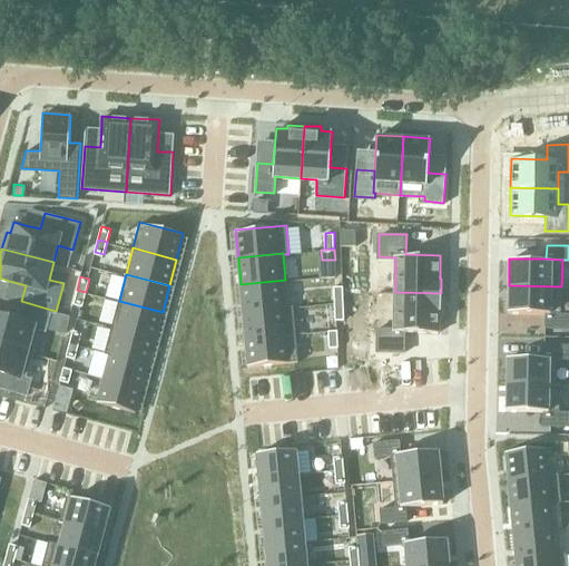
[(285,280),(241,284),(243,311),(288,306),(288,305),(285,280)]
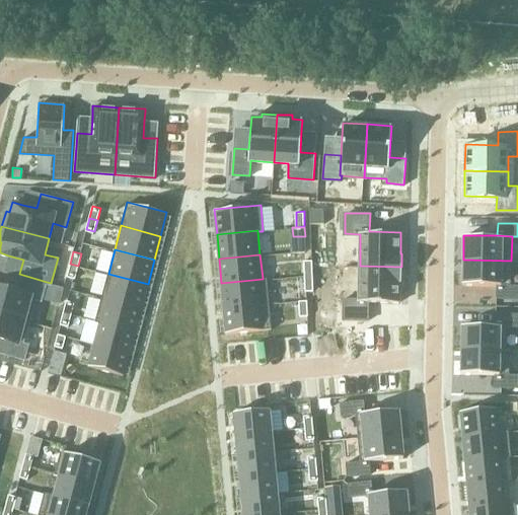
[(312,260),(304,260),(305,275),(313,275),(312,260)]
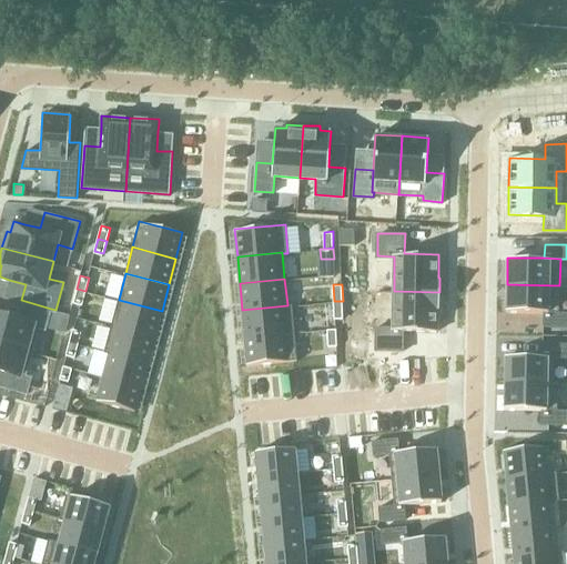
[(507,284),(506,310),(544,311),(559,311),(559,285),(507,284)]
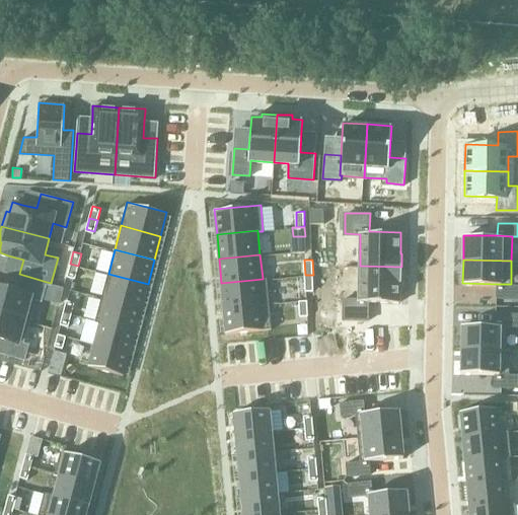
[(70,264),(67,276),(75,278),(78,266),(70,264)]
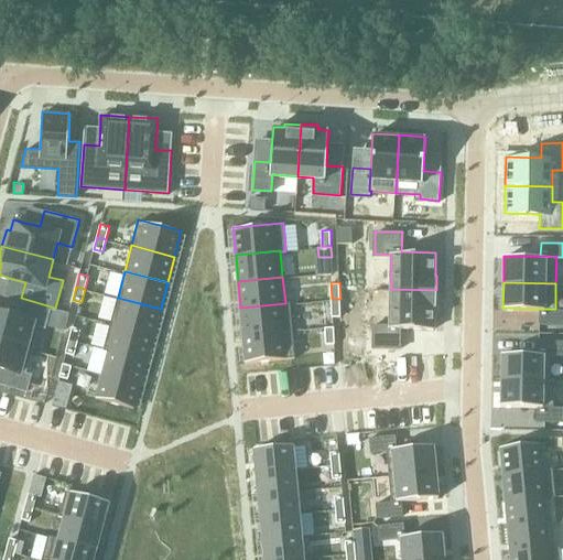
[(372,324),(372,347),(400,347),(400,327),(434,326),(434,304),(436,305),(436,290),(391,289),(390,324),(372,324)]
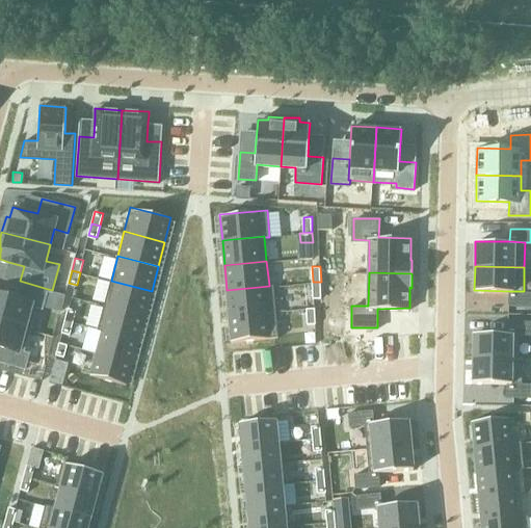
[(0,320),(30,328),(36,306),(43,308),(48,289),(20,281),(14,279),(9,297),(4,295),(0,294),(0,320)]
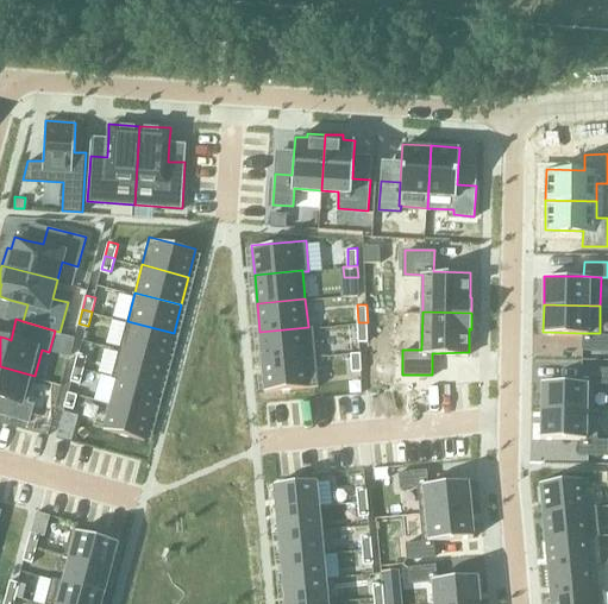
[(127,321),(119,348),(165,362),(174,333),(127,321)]
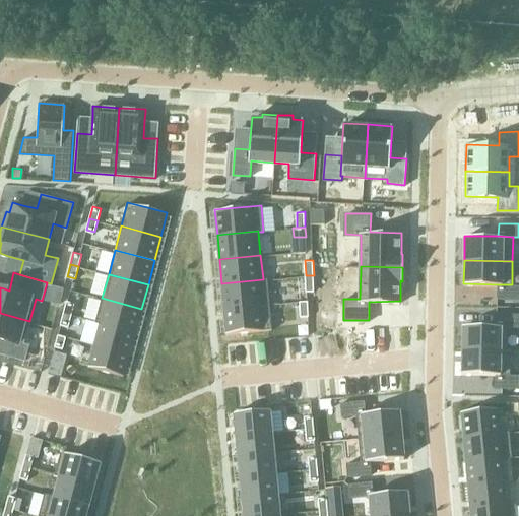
[(314,275),(306,275),(306,291),(314,291),(314,275)]
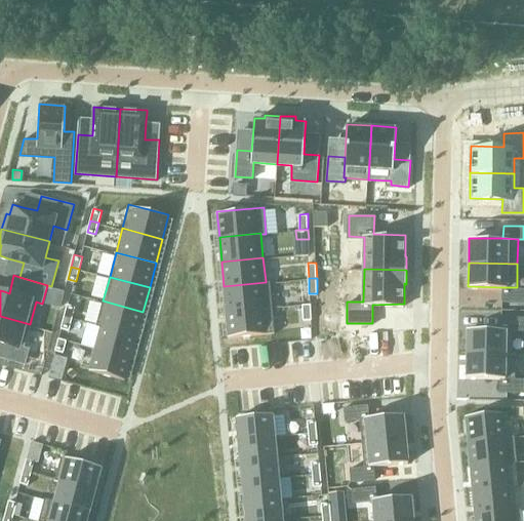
[(266,282),(224,286),(226,311),(273,306),(270,281),(266,281),(266,282)]
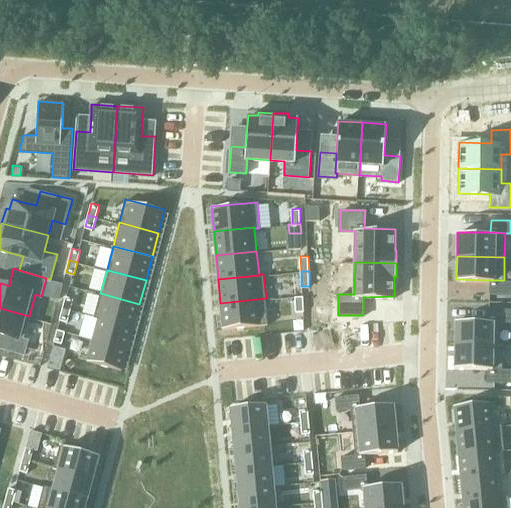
[(490,280),(489,293),(510,293),(510,280),(504,280),(490,280)]
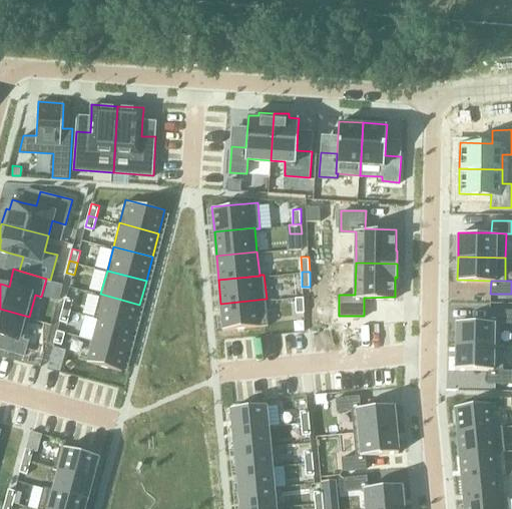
[(100,294),(94,318),(99,319),(133,328),(139,305),(100,294)]
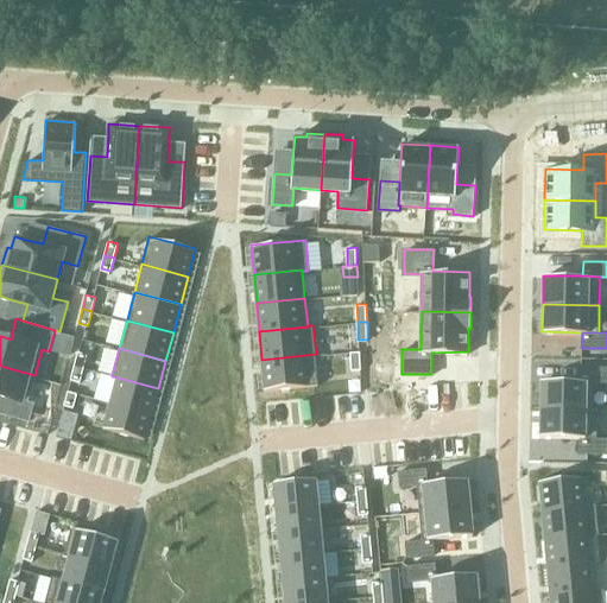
[(78,350),(75,365),(83,367),(88,353),(78,350)]
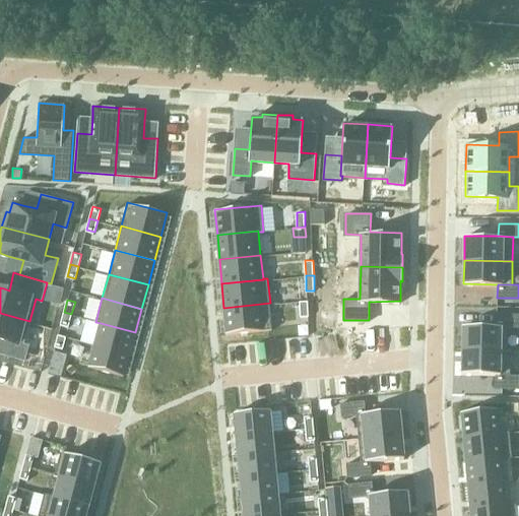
[(308,300),(300,301),(301,316),(309,316),(308,300)]
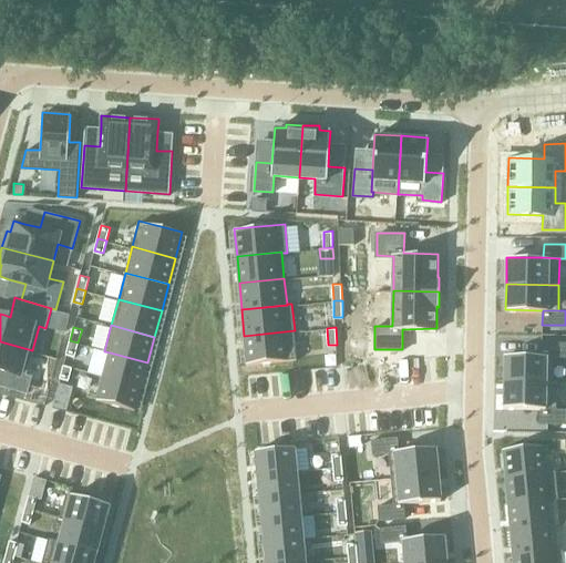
[(295,330),(244,336),(247,364),(297,358),(295,330)]
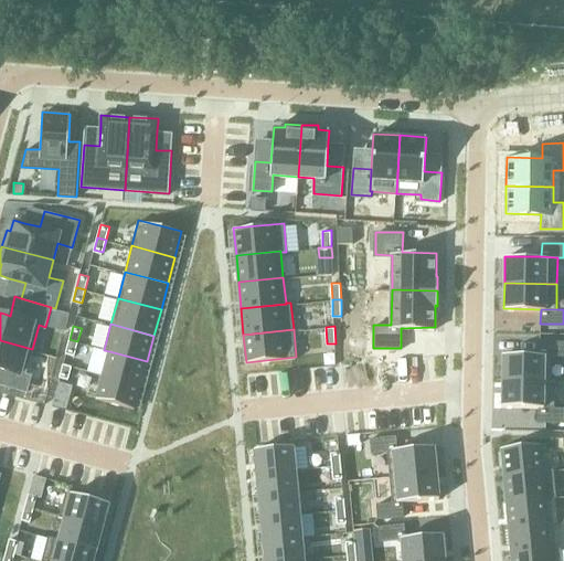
[(70,339),(66,352),(74,355),(77,341),(70,339)]
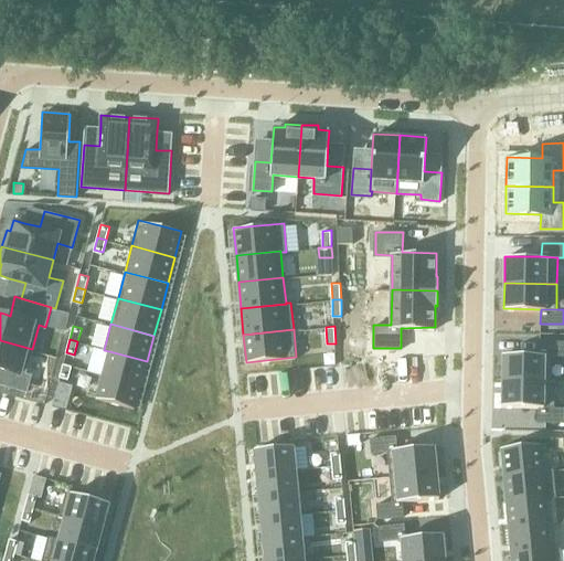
[(0,382),(27,390),(31,374),(25,372),(32,349),(0,340),(0,382)]
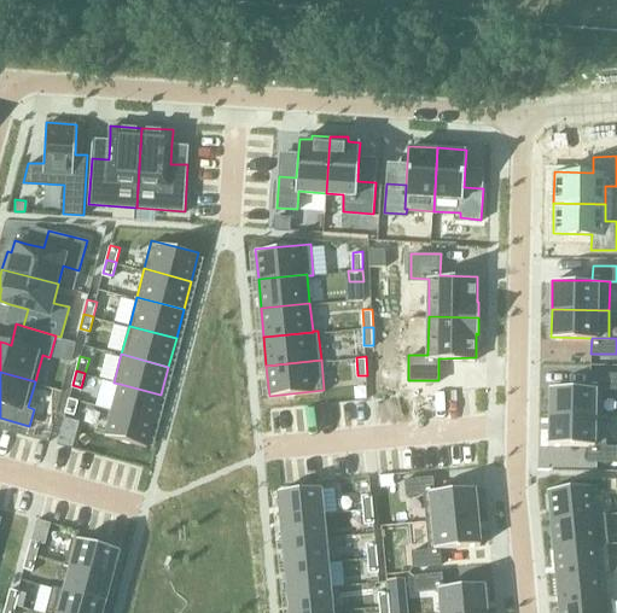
[(616,372),(591,372),(591,386),(603,387),(616,387),(616,372)]
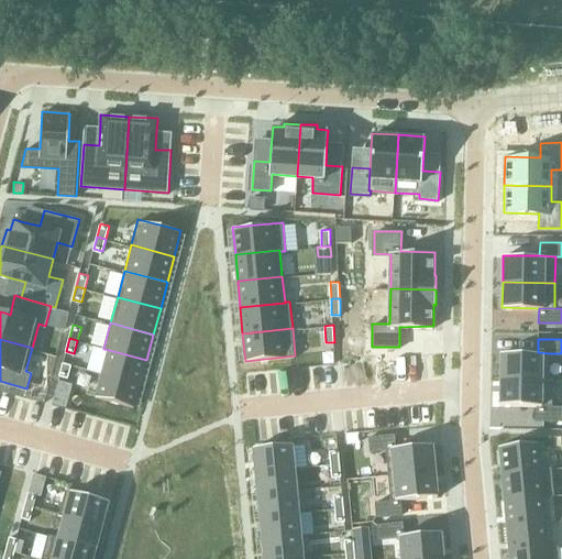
[(109,350),(102,373),(140,383),(146,360),(109,350)]
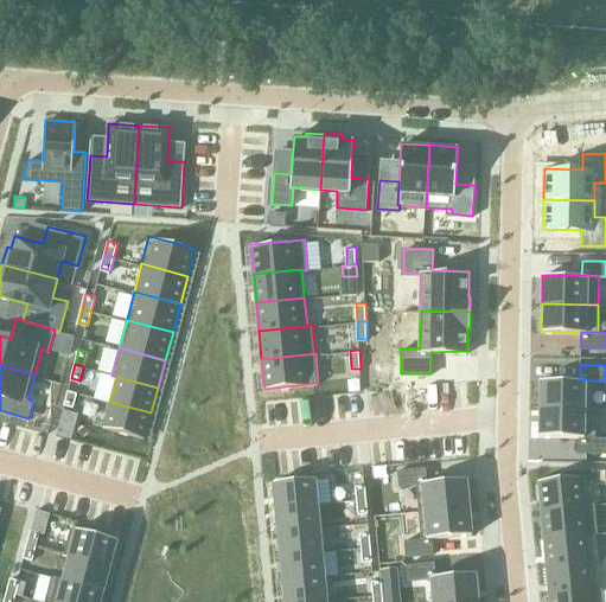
[(540,379),(540,408),(591,408),(592,380),(580,379),(540,379)]
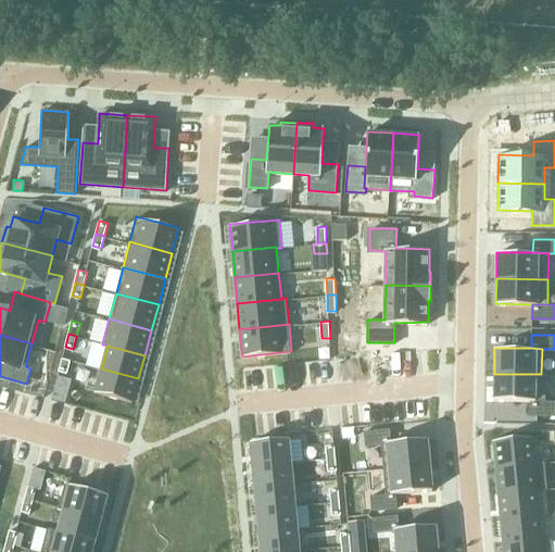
[(62,356),(59,369),(67,372),(71,360),(62,356)]
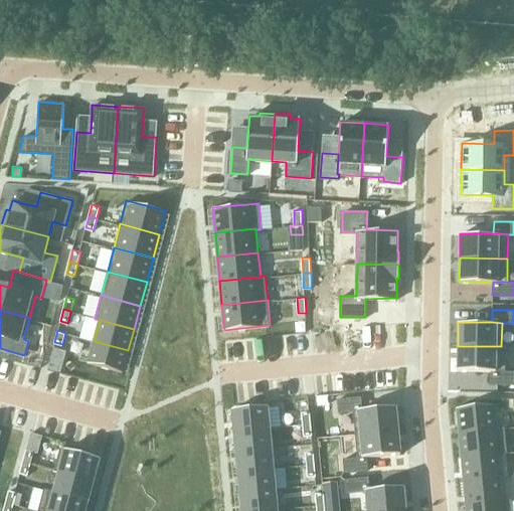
[(94,341),(88,362),(123,371),(128,350),(94,341)]
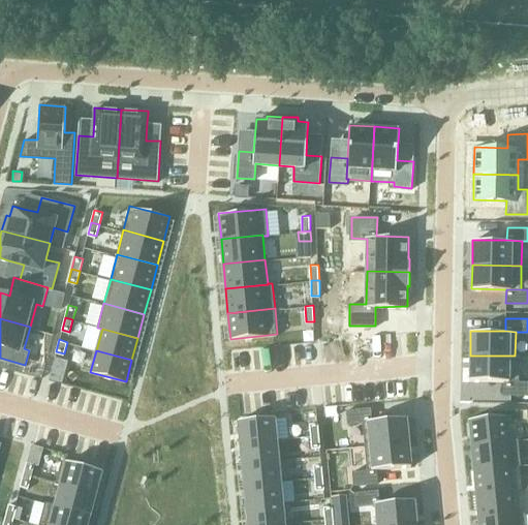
[(470,356),(470,379),(504,380),(519,380),(520,356),(515,356),(470,356)]
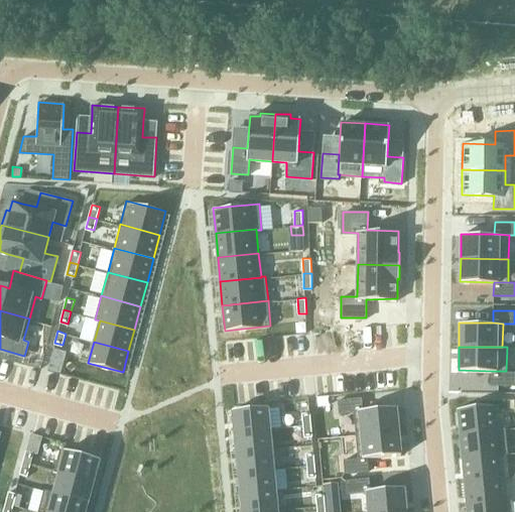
[(60,372),(62,364),(49,361),(47,368),(60,372)]
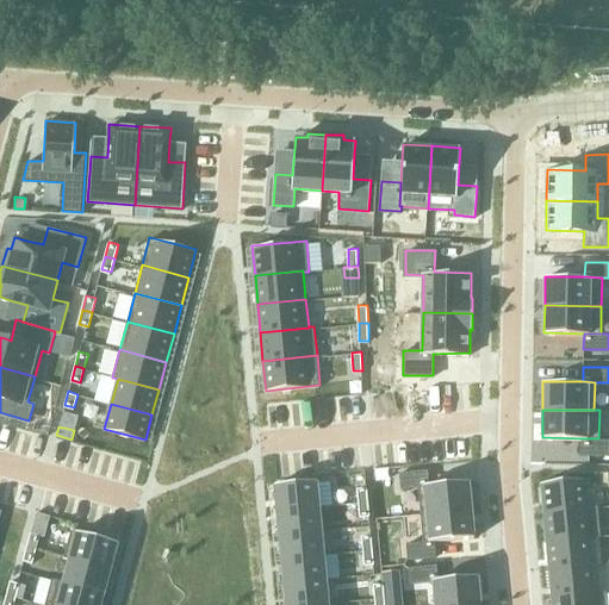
[(582,438),(582,454),(608,454),(608,438),(598,438),(582,438)]
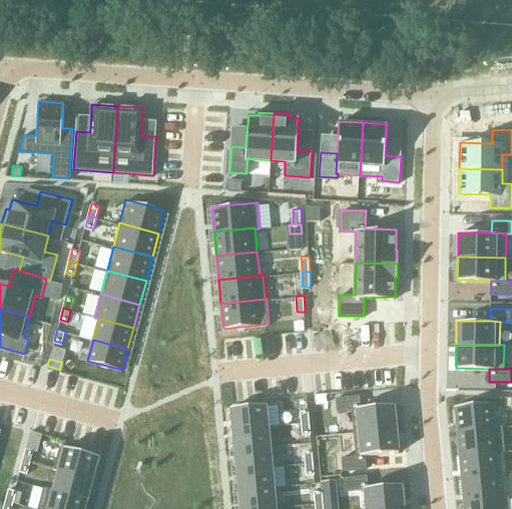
[(360,394),(336,397),(338,410),(352,408),(361,407),(360,394)]
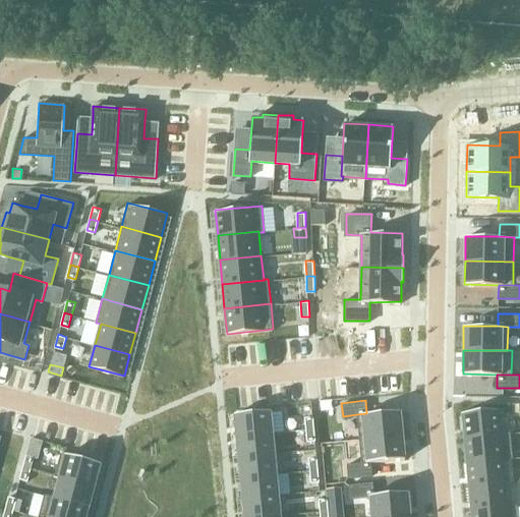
[(504,407),(462,411),(465,437),(506,433),(506,432),(504,407)]
